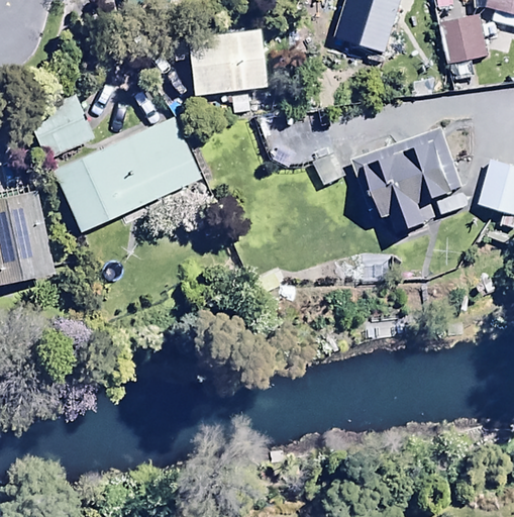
[(386,53),(402,0),(343,0),(333,35),(386,53)]
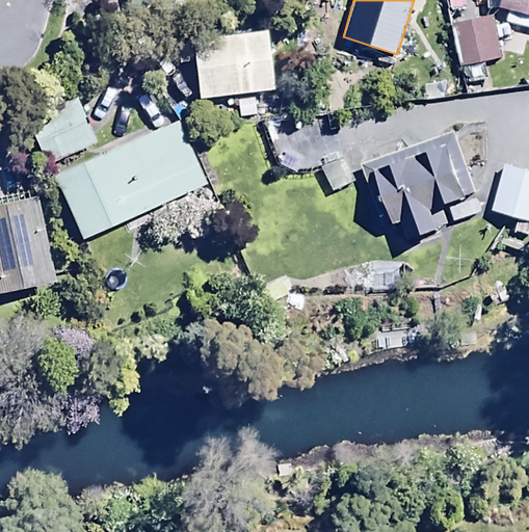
[(528,0),(487,0),(486,6),(528,16),(528,0)]
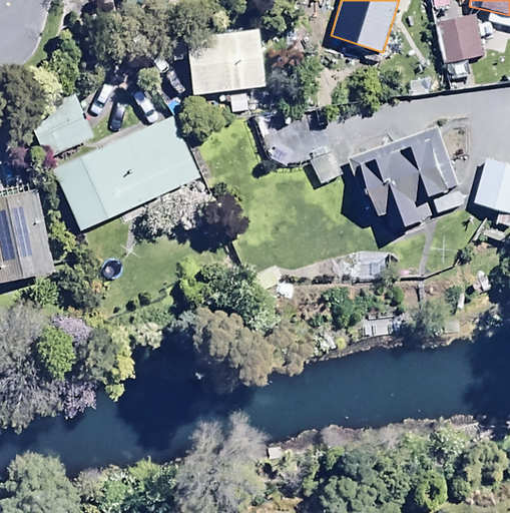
[(478,14),(443,21),(452,66),(487,59),(478,14)]
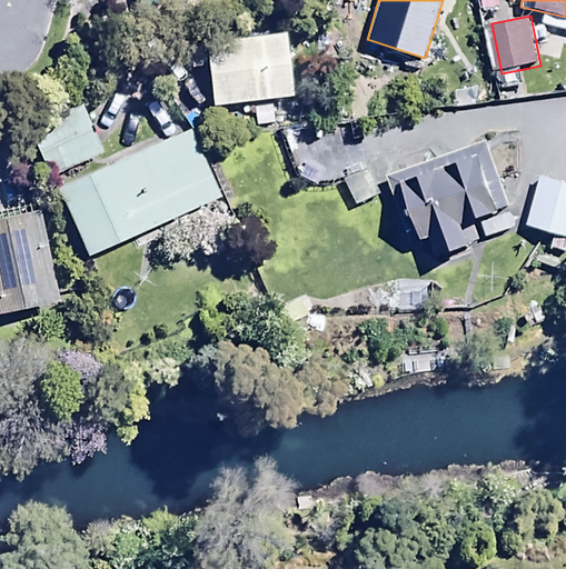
[(207,66),(210,106),(252,100),(255,128),(276,126),(272,99),(294,97),(286,32),(189,43),(191,68),(207,66)]
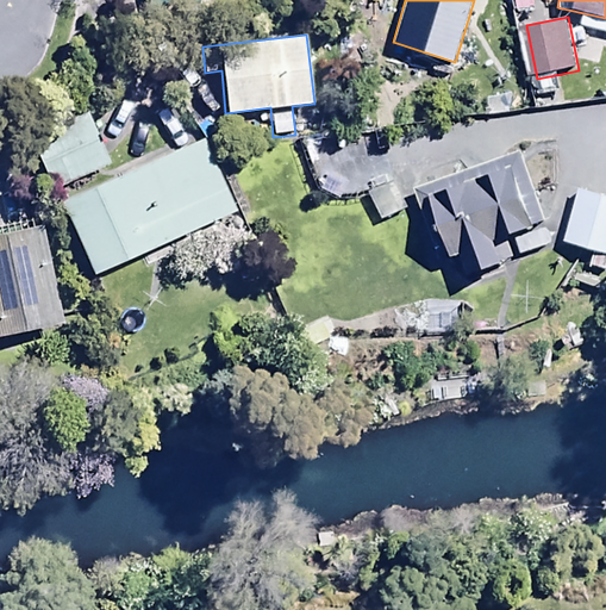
[(91,116),(32,141),(54,192),(112,166),(91,116)]
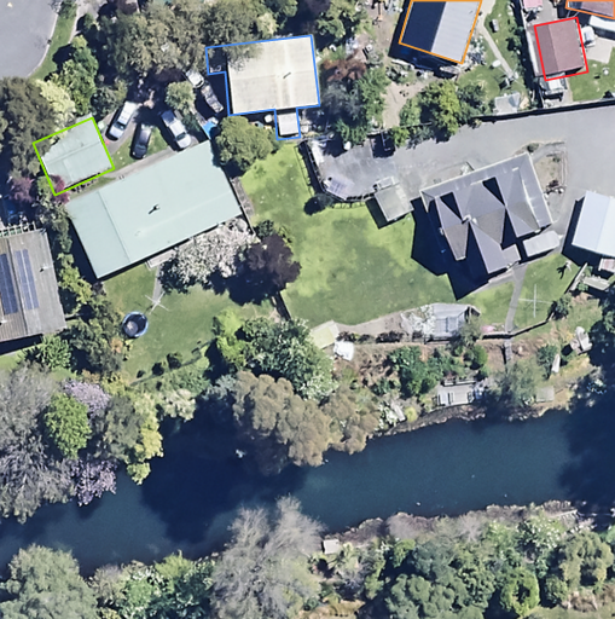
[(209,139),(63,204),(96,278),(242,213),(209,139)]
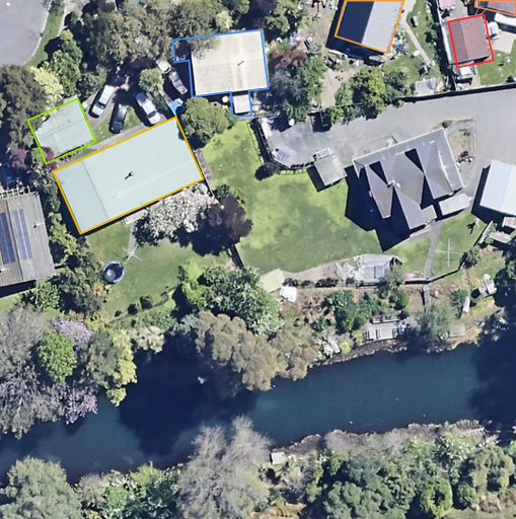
[(445,124),(354,159),(387,239),(439,218),(432,201),(470,187),(445,124)]
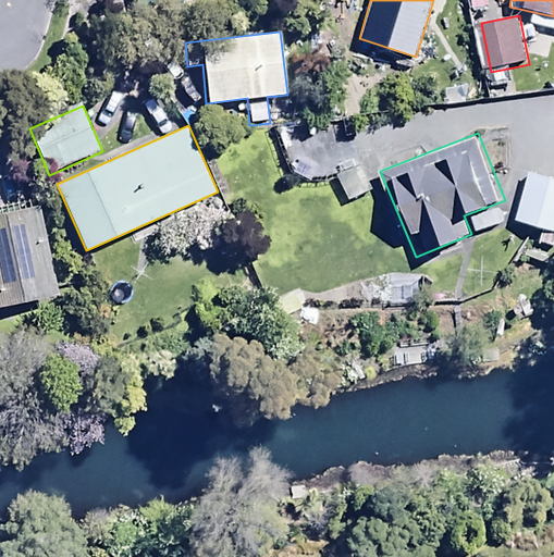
[(553,176),(529,170),(517,219),(545,227),(540,245),(553,248),(553,176)]
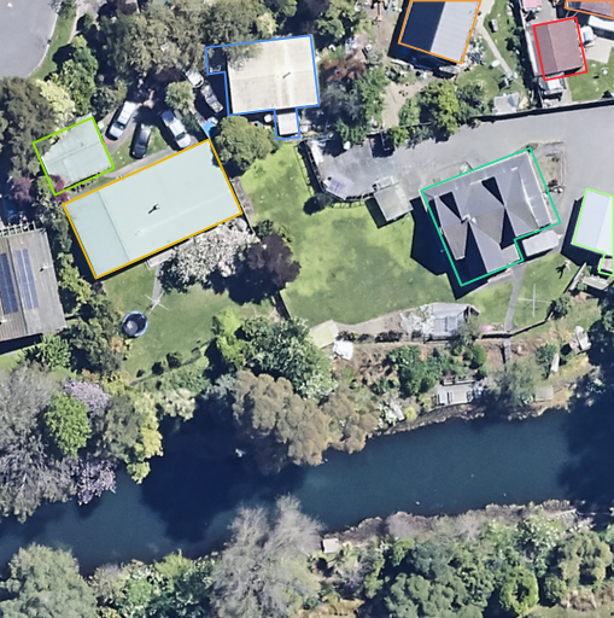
[(0,331),(64,319),(45,223),(0,232),(0,331)]
